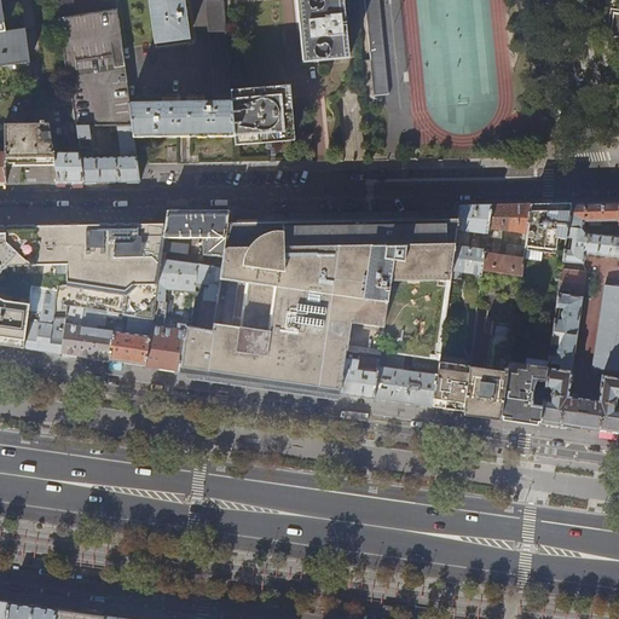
[(19,0),(0,0),(0,32),(24,28),(19,0)]
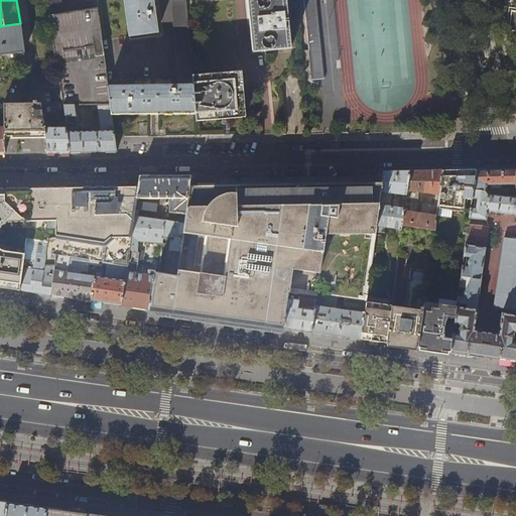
[(46,0),(49,14),(63,12),(61,0),(171,0),(174,26),(179,86),(108,87),(111,115),(195,114),(191,76),(184,0),(46,0)]
